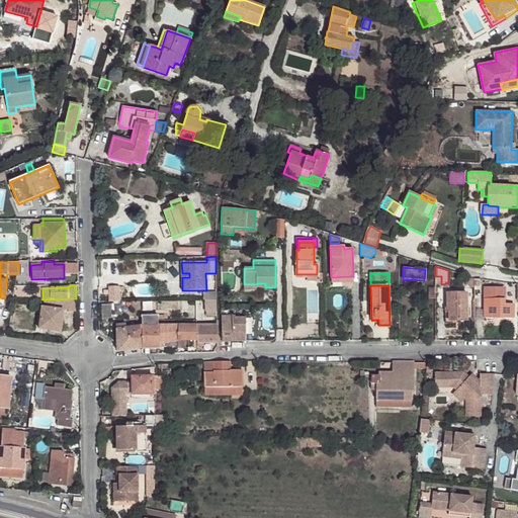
[(109,301),(119,301),(119,287),(109,287),(109,301)]
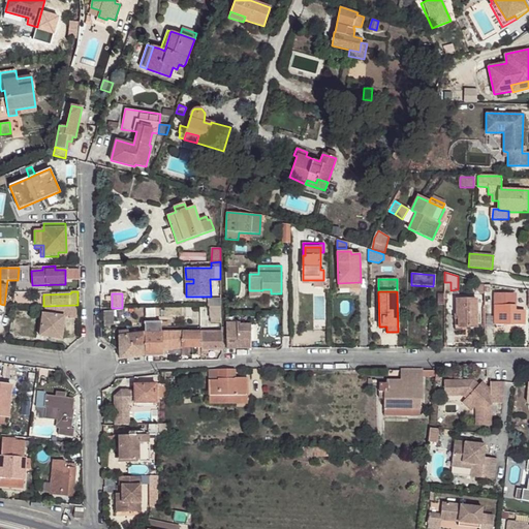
[(515,310),(516,293),(494,293),(494,324),(524,324),(525,310),(515,310)]
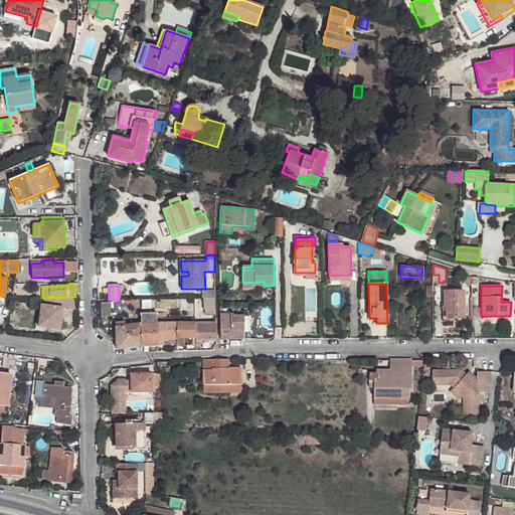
[(464,291),(444,292),(445,310),(447,310),(447,319),(464,319),(464,291)]
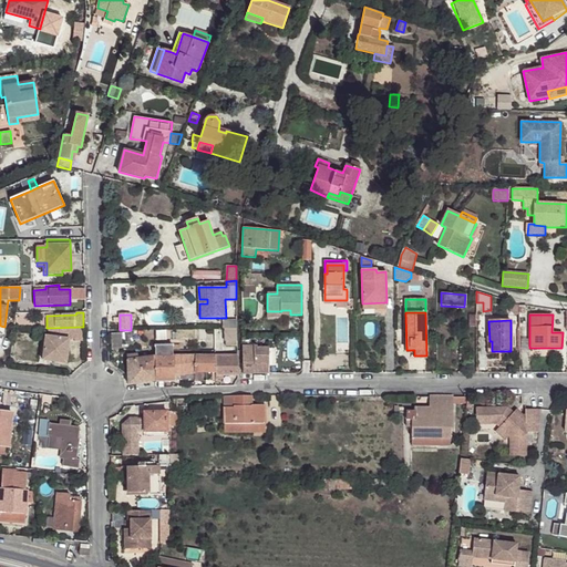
[(83,341),(82,327),(49,328),(49,337),(45,336),(42,360),(66,363),(69,339),(74,339),(74,341),(83,341)]
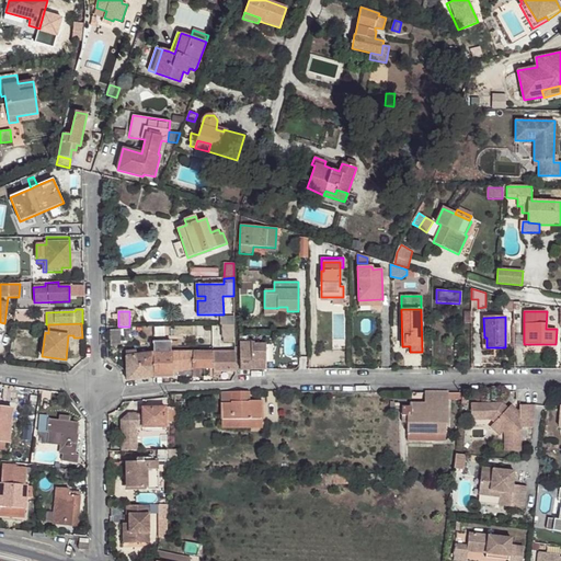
[(235,342),(235,324),(221,325),(221,338),(222,338),(222,342),(235,342)]
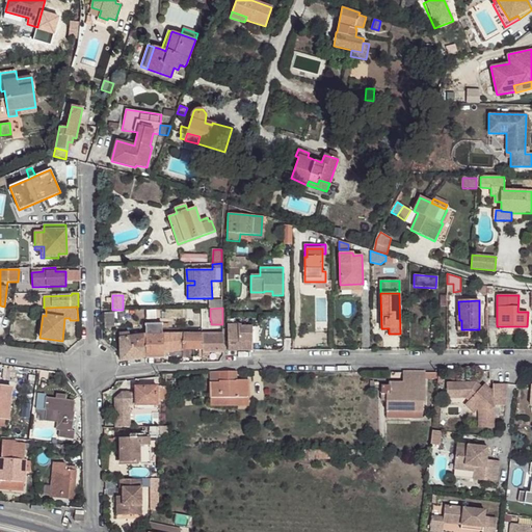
[(145,357),(162,357),(162,334),(162,329),(168,329),(168,324),(144,324),(144,335),(145,357)]
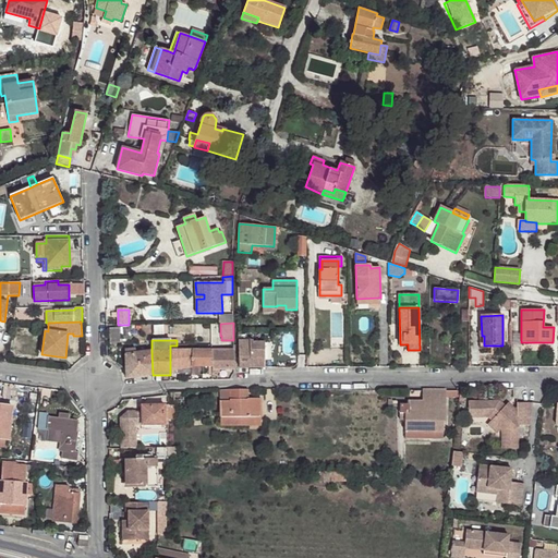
[(239,340),(240,367),(265,368),(265,342),(253,342),(253,340),(239,340)]
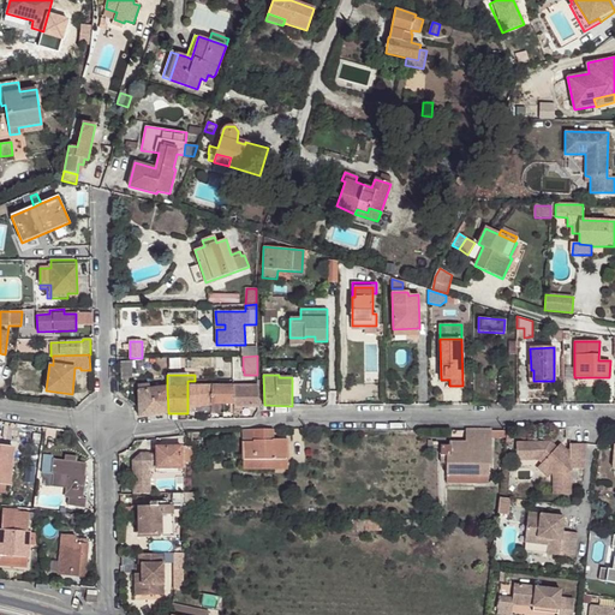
[(168,413),(167,387),(149,389),(148,384),(137,386),(139,405),(139,417),(153,415),(168,413)]
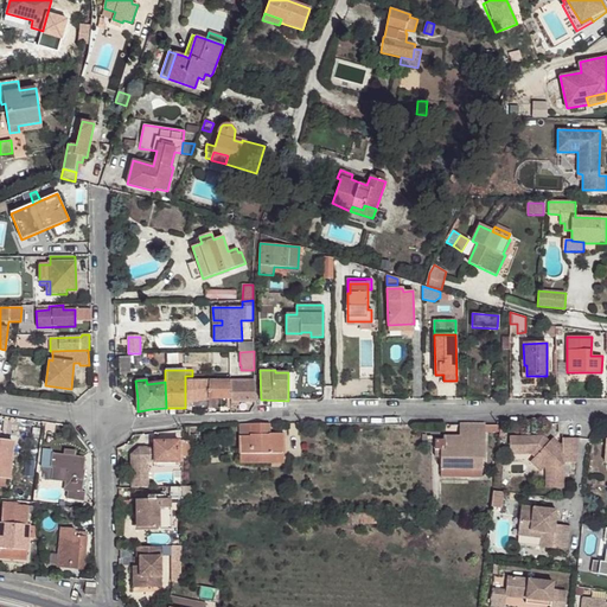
[(185,381),(185,408),(191,407),(191,402),(209,400),(209,381),(185,381)]
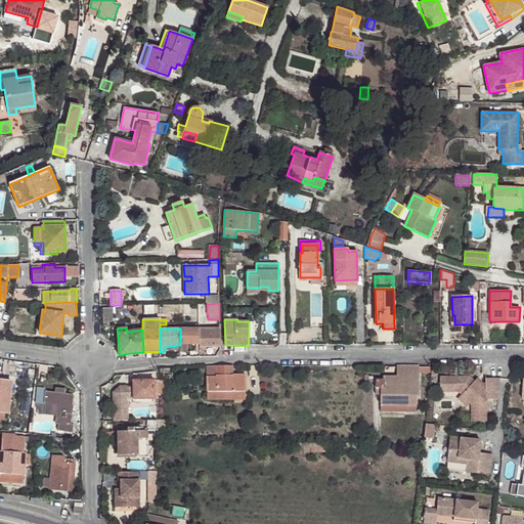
[(180,329),(180,345),(200,345),(199,330),(180,329)]
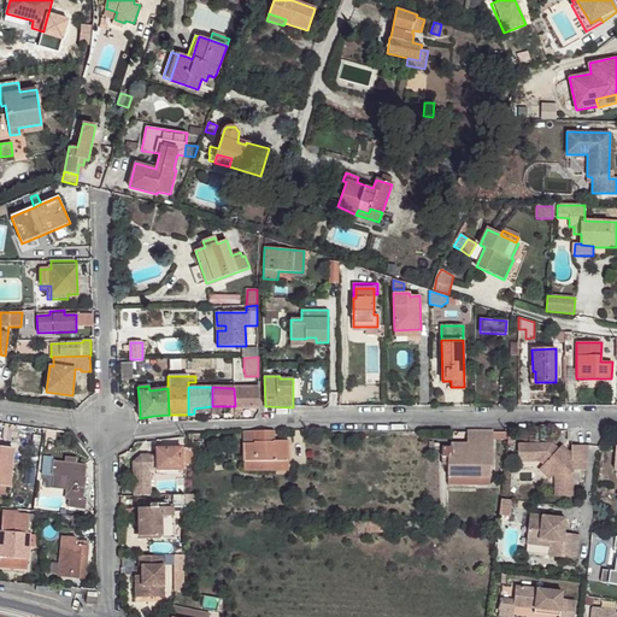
[(242,409),(259,407),(259,387),(234,388),(235,406),(235,409),(242,409)]
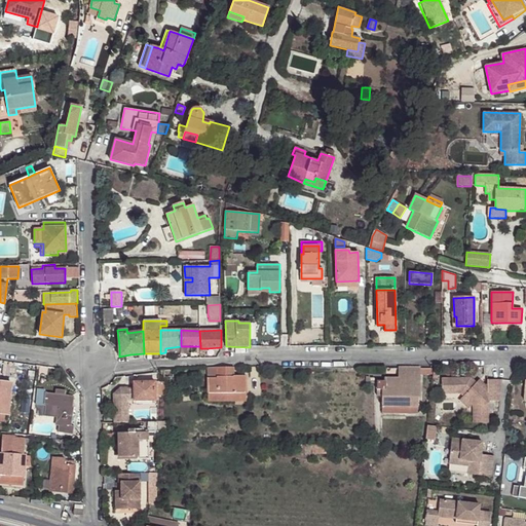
[(234,367),(208,368),(209,402),(226,401),(226,393),(246,392),(246,376),(234,376),(234,367)]
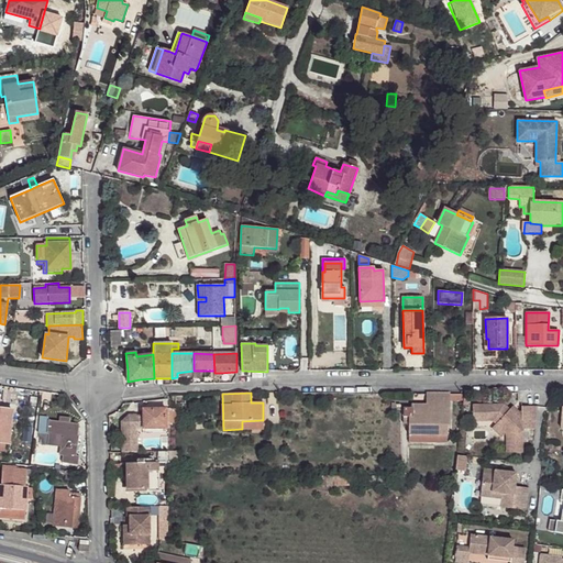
[(450,394),(427,394),(427,406),(412,406),(412,409),(404,409),(404,423),(409,423),(409,443),(448,443),(448,424),(449,424),(449,400),(450,394)]
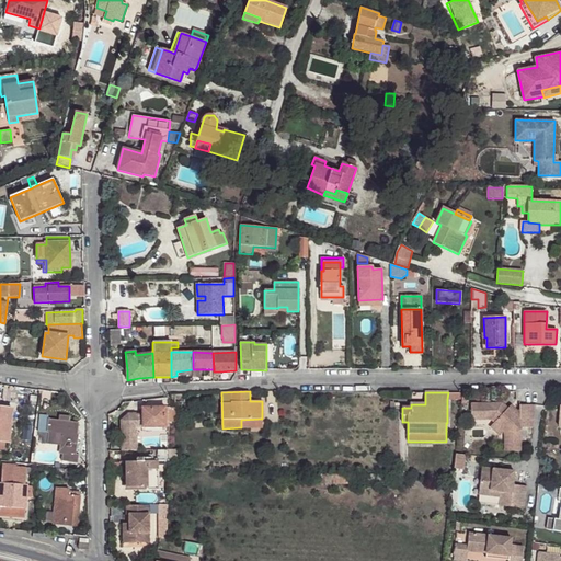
[(534,427),(536,405),(519,405),(519,410),(515,415),(503,403),(471,403),(471,415),(477,420),(492,420),(504,432),(508,432),(508,442),(521,441),(521,427),(534,427)]
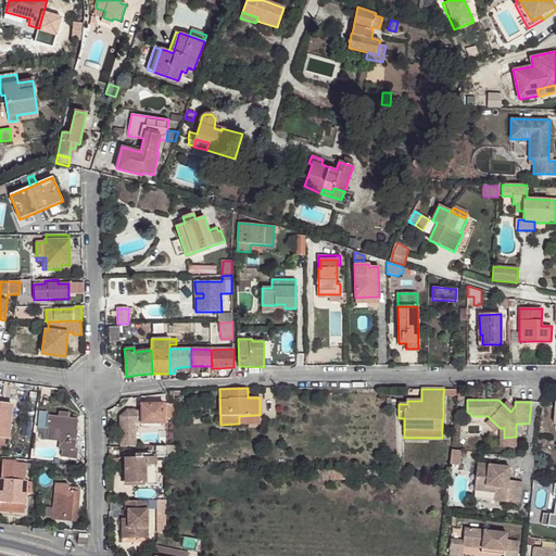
[(506,402),(504,405),(510,412),(513,408),(506,402)]
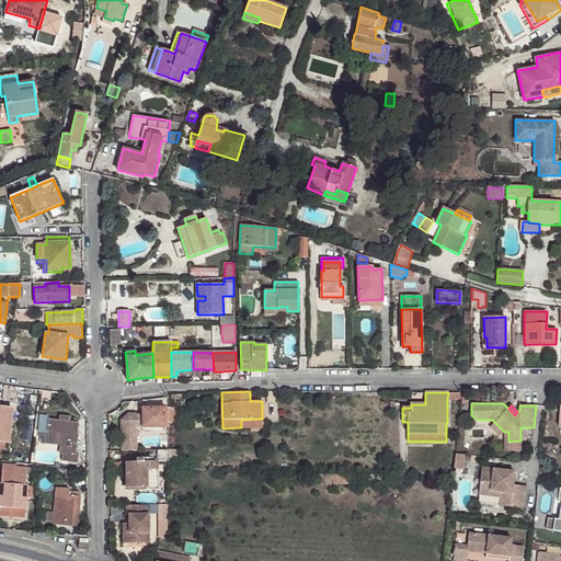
[(6,442),(8,442),(12,409),(0,407),(0,448),(4,449),(6,442)]
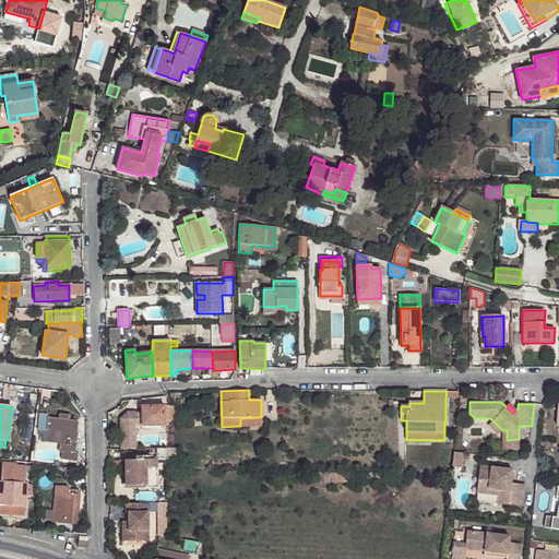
[(168,426),(169,406),(142,406),(142,414),(135,414),(135,413),(128,413),(121,419),(121,449),(138,449),(137,427),(168,426)]
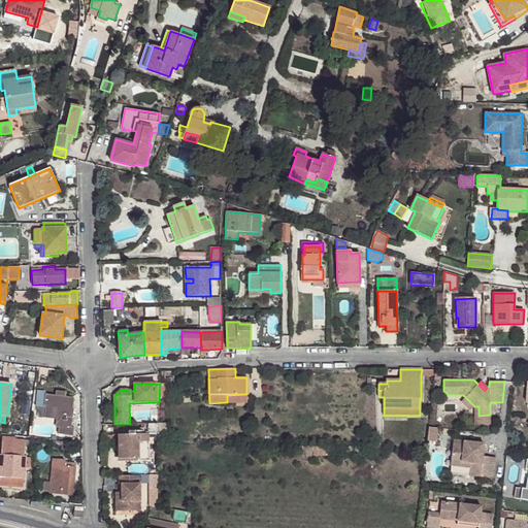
[(60,434),(73,436),(74,428),(71,428),(74,408),(73,408),(74,400),(72,397),(66,397),(66,392),(56,391),(56,395),(45,394),(44,407),(46,407),(59,408),(58,420),(57,426),(59,428),(61,428),(60,434)]
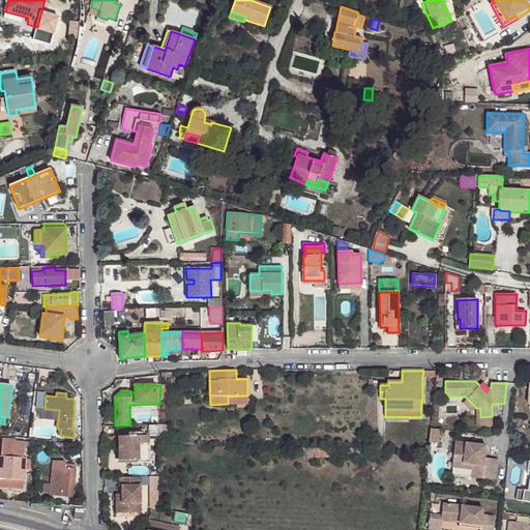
[(476,408),(468,400),(464,404),(472,412),(476,408)]
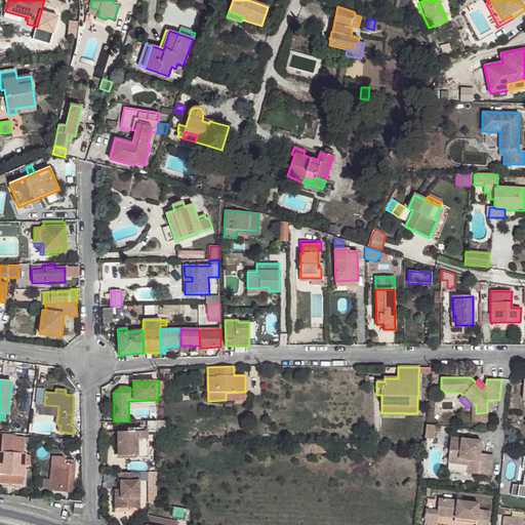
[(476,404),(472,404),(472,422),(488,421),(487,412),(476,413),(476,404)]
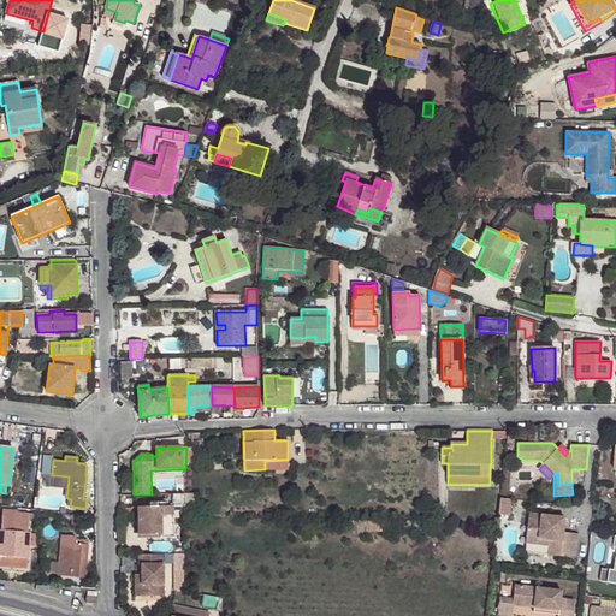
[(69,477),(54,475),(53,487),(67,490),(69,477)]
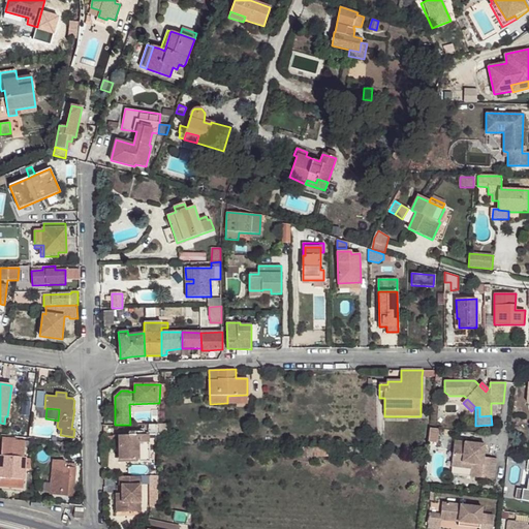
[(119,435),(120,460),(149,460),(149,434),(156,434),(156,435),(159,435),(159,425),(144,425),(145,435),(135,435),(135,432),(128,432),(128,435),(119,435)]
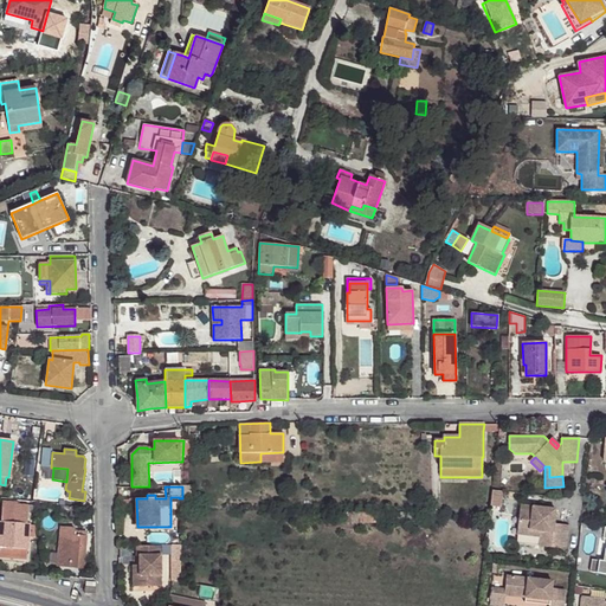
[(503,491),(492,490),(491,505),(501,507),(503,491)]
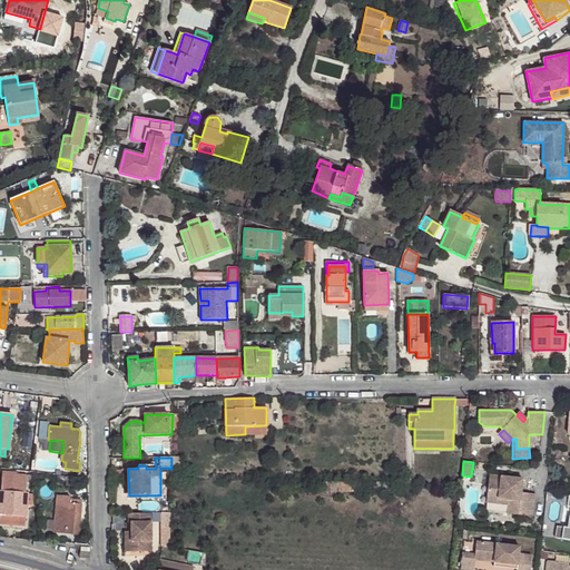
[(0,491),(0,523),(25,526),(27,505),(27,494),(27,492),(26,492),(27,474),(17,473),(17,472),(3,471),(2,491),(0,491)]
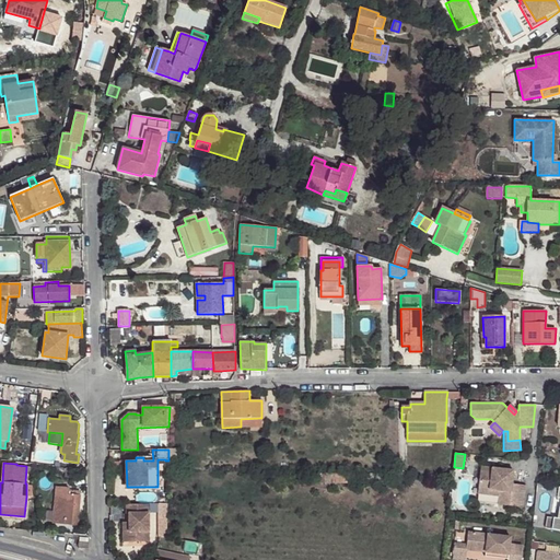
[(498,504),(523,508),(525,487),(512,485),(513,476),(504,475),(505,469),(481,467),(478,488),(500,491),(498,504)]
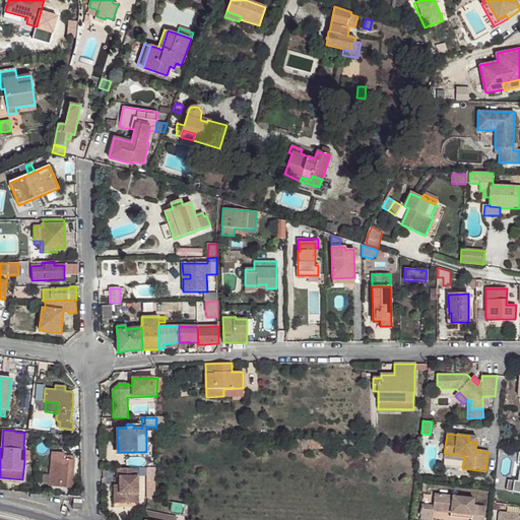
[(70,436),(62,435),(62,436),(60,436),(59,440),(61,440),(61,443),(69,444),(70,436)]
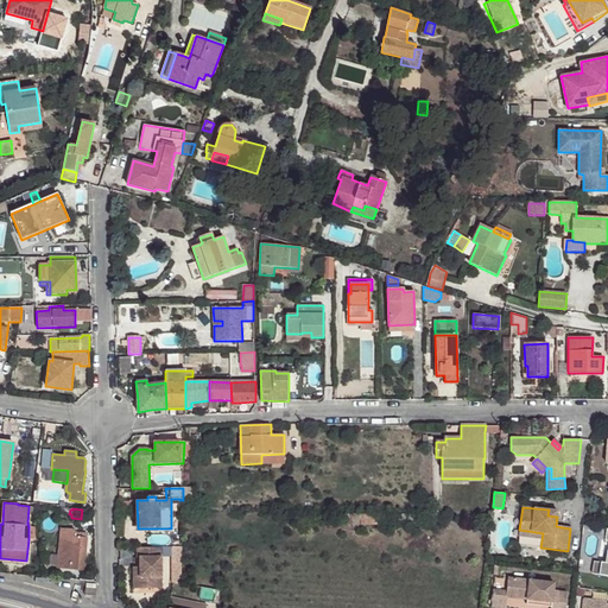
[(379,514),(347,514),(347,525),(379,525),(379,514)]
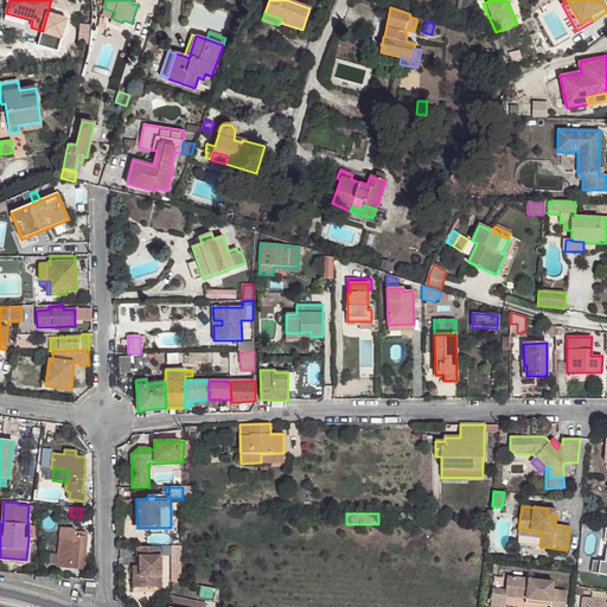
[(606,528),(605,540),(606,540),(606,556),(606,563),(594,561),(592,573),(606,574),(606,528)]
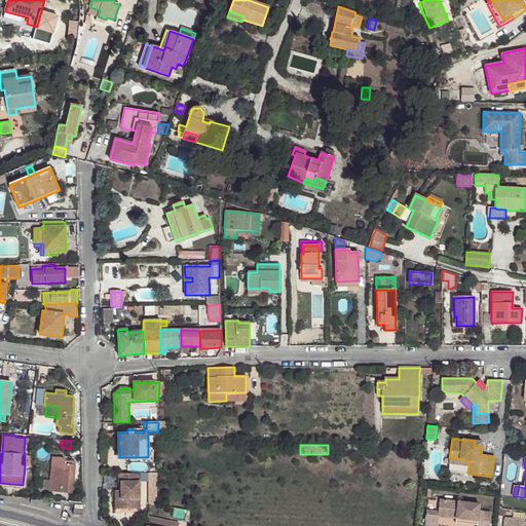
[(53,458),(50,491),(73,493),(75,466),(64,465),(65,461),(65,459),(53,458)]
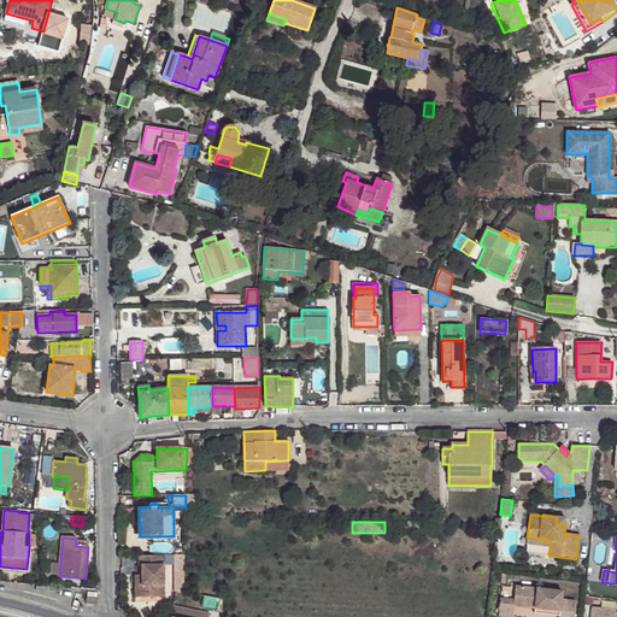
[(163,557),(139,556),(139,566),(142,566),(142,597),(164,597),(163,557)]
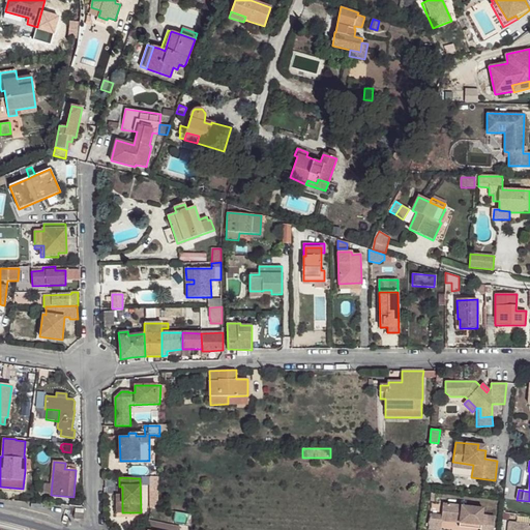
[(479,529),(493,529),(495,517),(482,516),(482,508),(442,504),(441,516),(441,521),(459,523),(480,525),(479,529)]
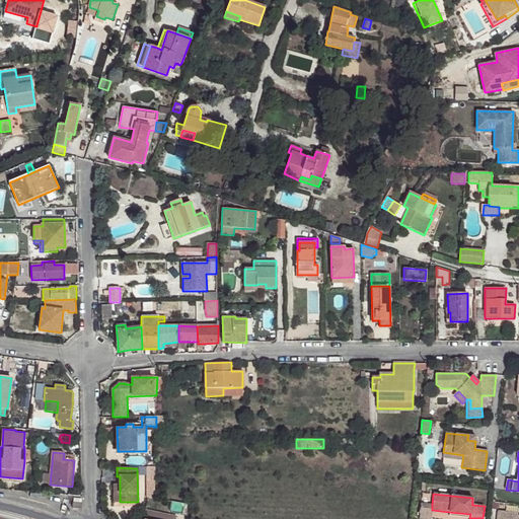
[(430,518),(432,510),(432,505),(421,504),(420,518),(424,518),(430,518)]
